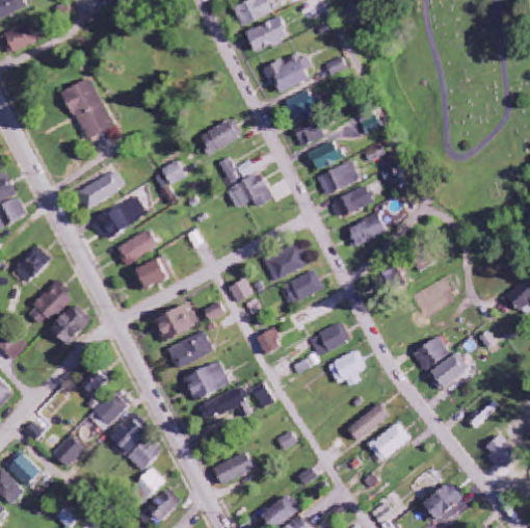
[(0,17),(27,6),(25,0),(0,0),(0,17)]
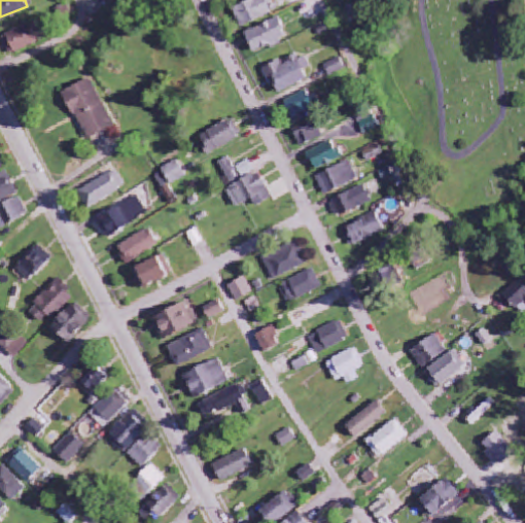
[(271,10),(267,2),(271,0),(244,0),(234,5),(242,25),(271,10)]
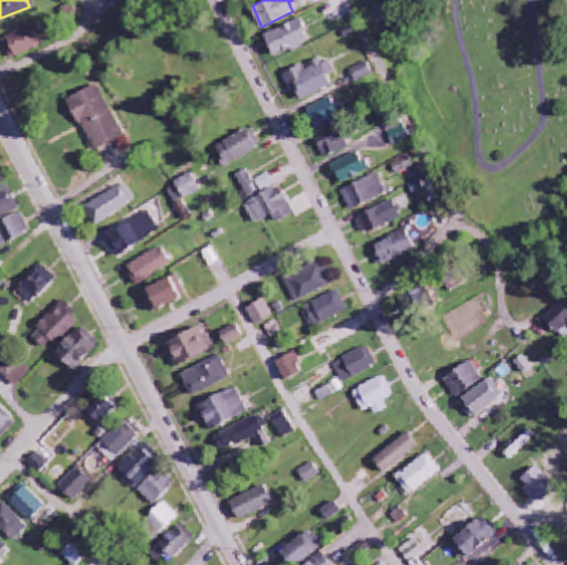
[(309,38),(300,17),(262,32),(271,53),(309,38)]
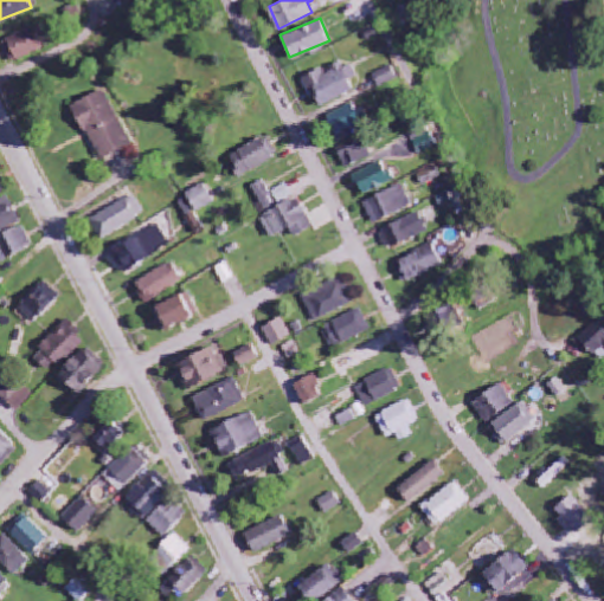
[(49,43),(38,21),(0,39),(10,60),(49,43)]
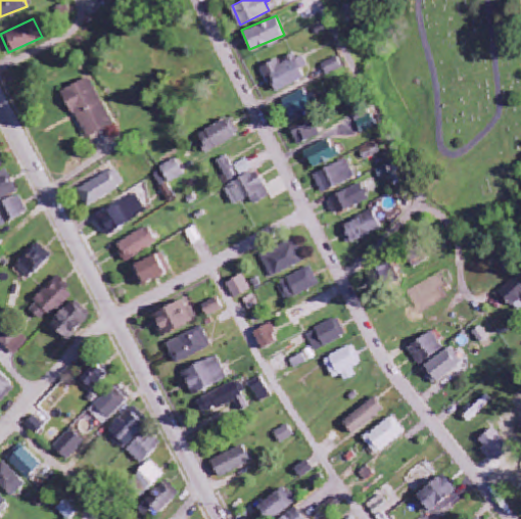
[(306,64),(302,54),(294,57),(292,52),(280,57),(280,56),(259,64),(272,91),(304,77),(300,67),(306,64)]
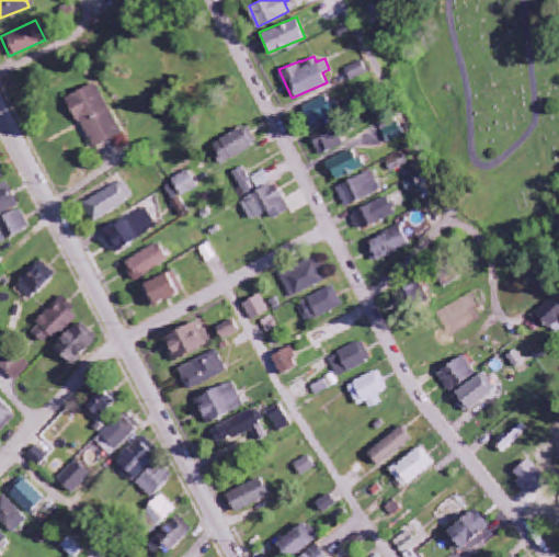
[(344,66),(349,78),(366,72),(362,59),(344,66)]
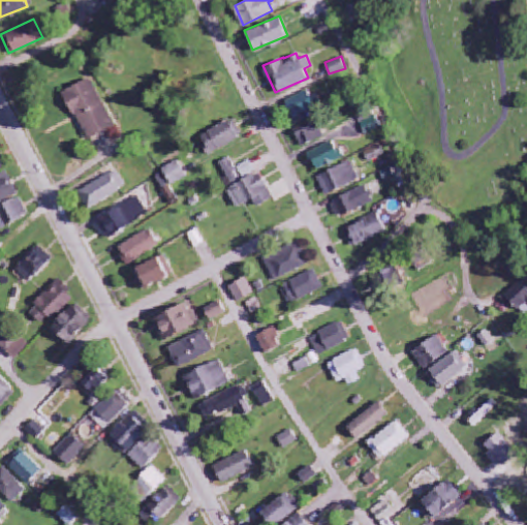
[(113,125),(90,76),(61,90),(84,139),(113,125)]
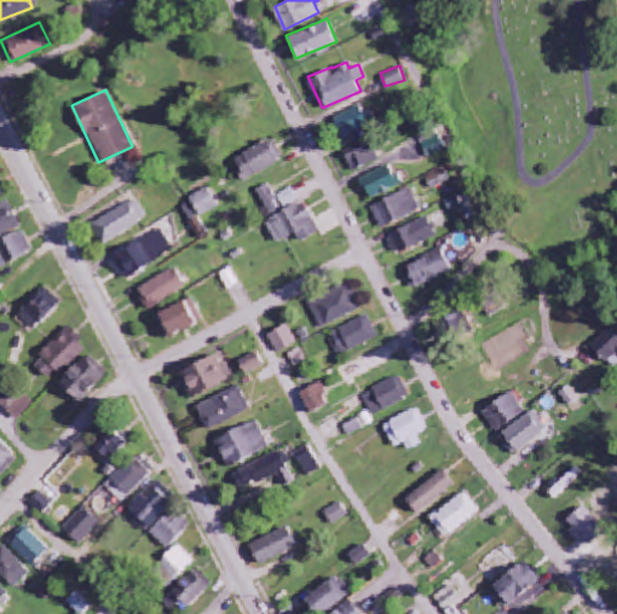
[(329,119),(339,137),(379,116),(374,106),(363,113),(359,104),(329,119)]
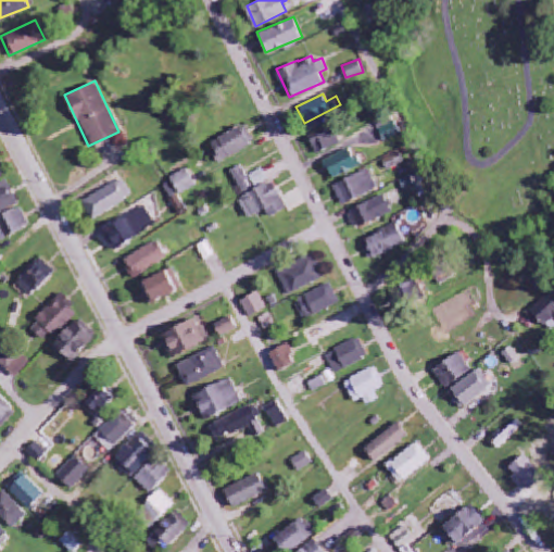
[(381,139),(399,133),(394,120),(376,127),(381,139)]
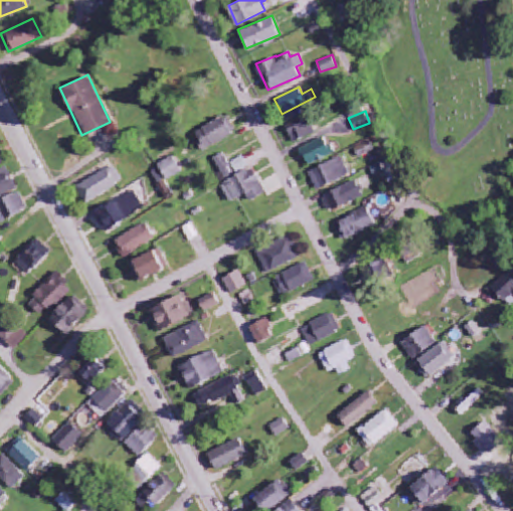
[(202,149),(233,130),(223,114),(192,133),(202,149)]
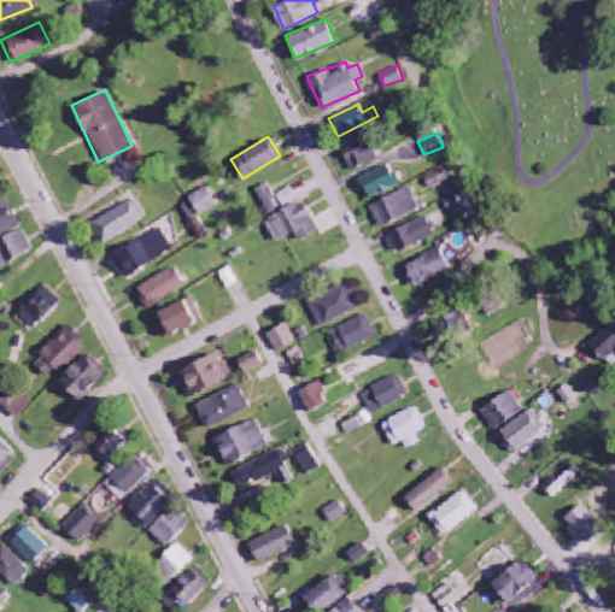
[(378,157),(368,136),(340,149),(350,170),(378,157)]
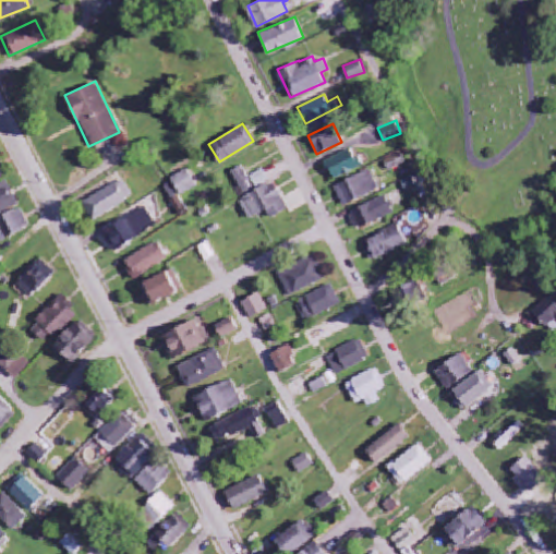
[(362,163),(358,154),(353,156),(350,147),(323,160),(331,179),(362,163)]
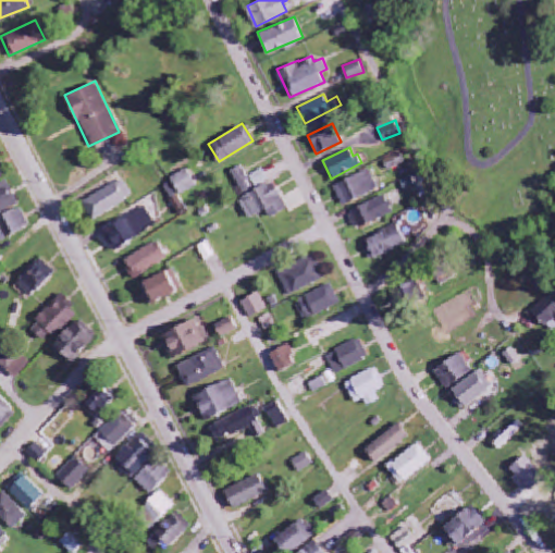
[(238,193),(250,187),(241,164),(229,169),(238,193)]
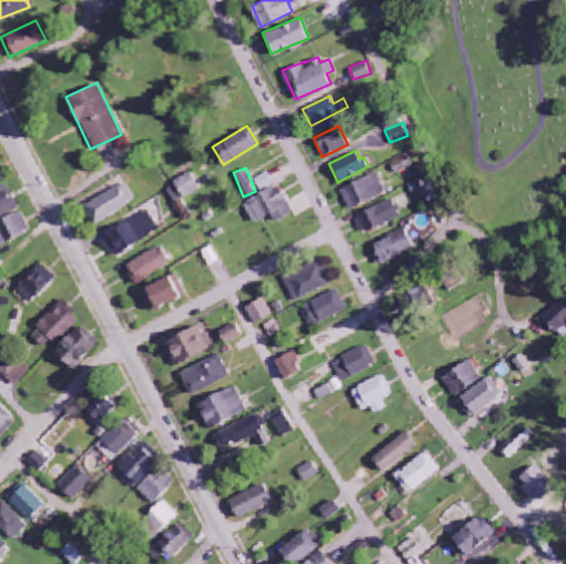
[(259,188),(271,181),(265,170),(252,178),(259,188)]
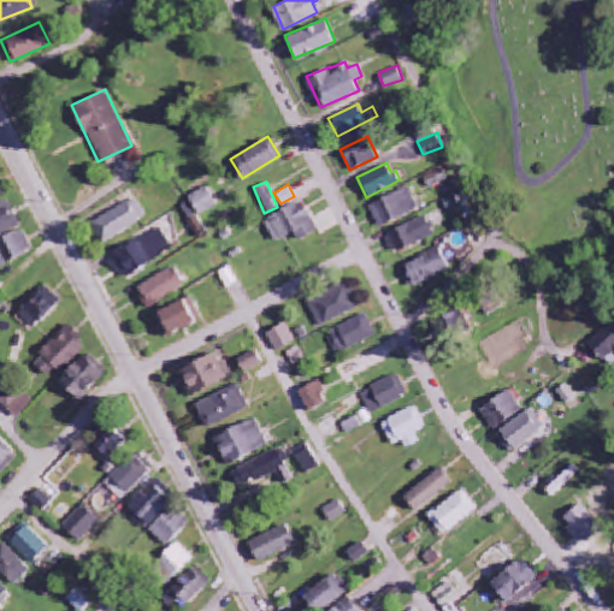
[(187,218),(214,205),(206,187),(178,200),(187,218)]
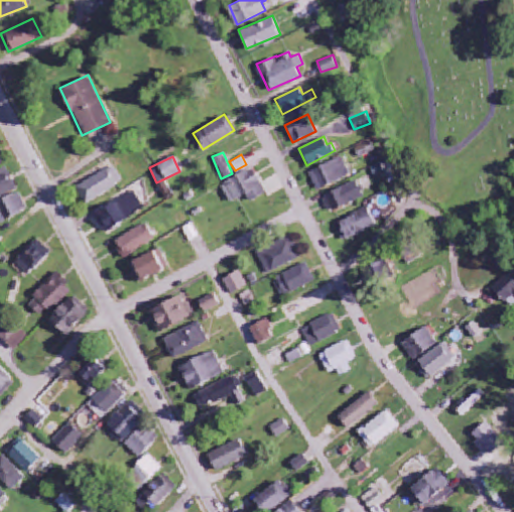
[(349,176),(344,158),(308,169),(313,187),(349,176)]
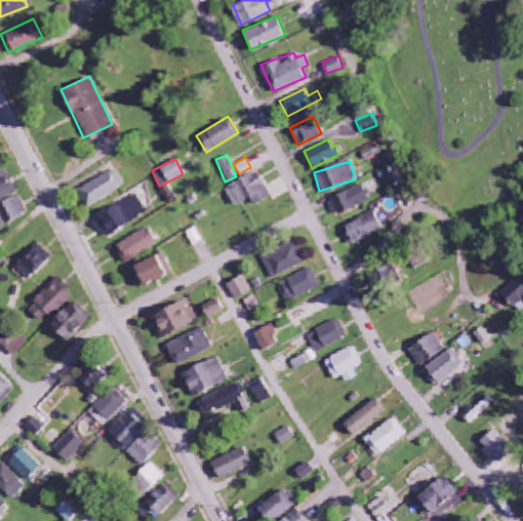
[(123,184),(113,166),(76,189),(86,206),(123,184)]
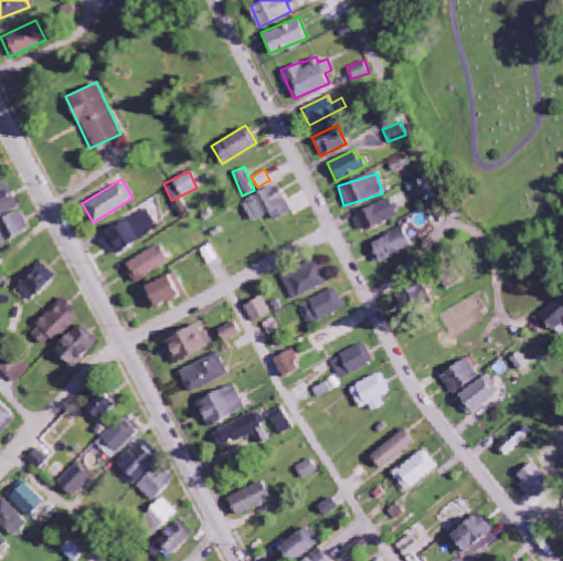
[(252,221),(268,211),(273,220),(290,209),(274,181),(240,202),(252,221)]
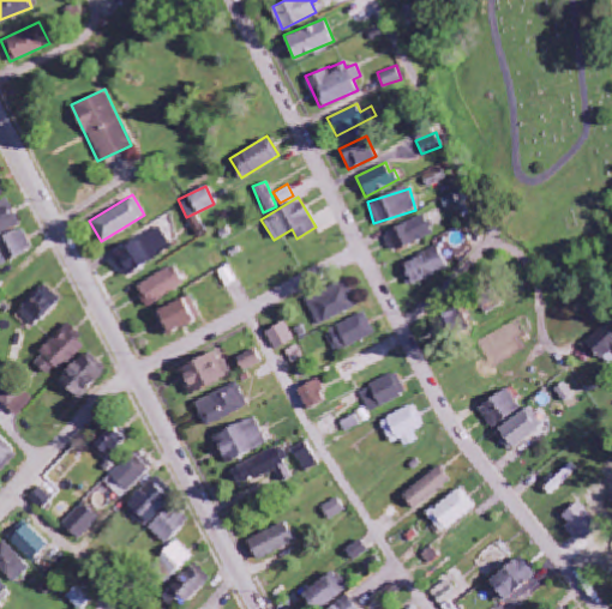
[(0,231),(16,225),(5,199),(0,200),(0,231)]
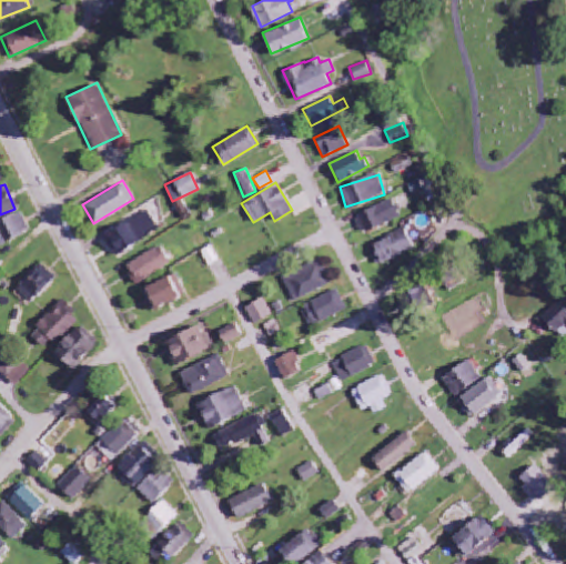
[(180,217),(189,212),(180,197),(171,202),(180,217)]
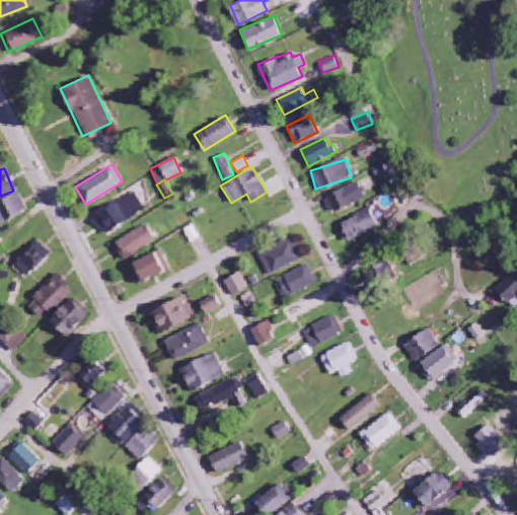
[(364,196),(357,180),(322,197),(329,212),(364,196)]
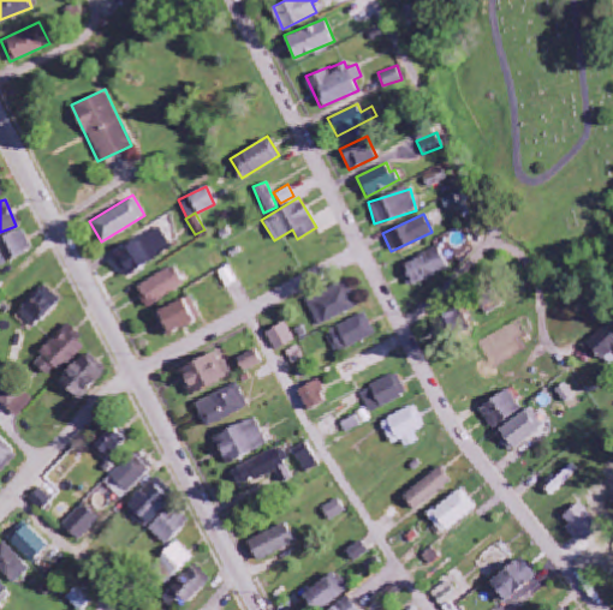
[(115,251),(128,273),(171,246),(159,226),(115,251)]
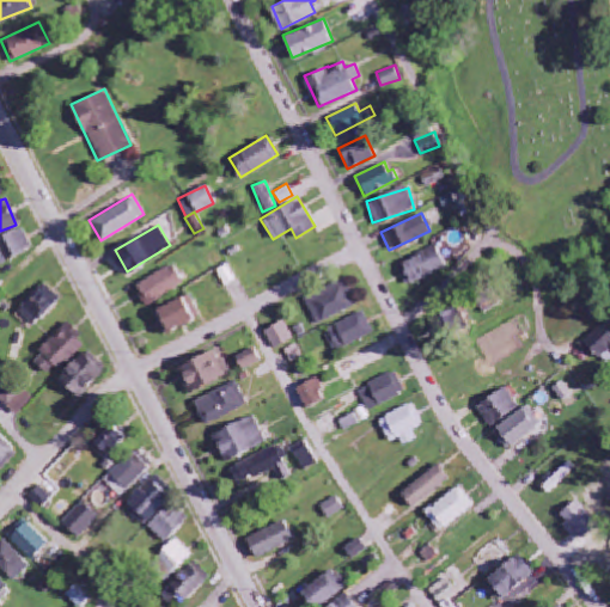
[(0,261),(31,247),(22,226),(0,235),(0,261)]
